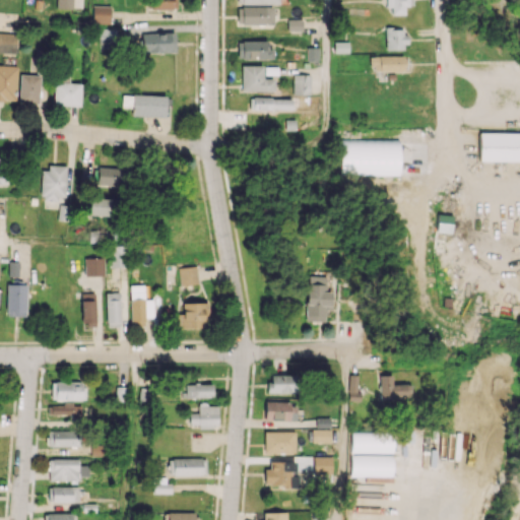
[(56,0),(56,8),(72,9),(72,0),(56,0)]
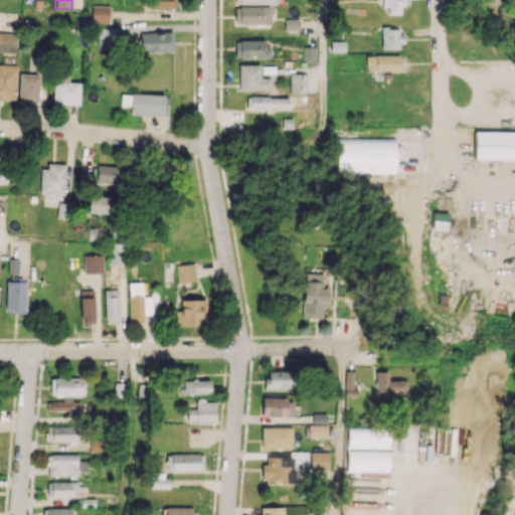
[(174,0),(149,0),(149,9),(175,8),(174,0)]
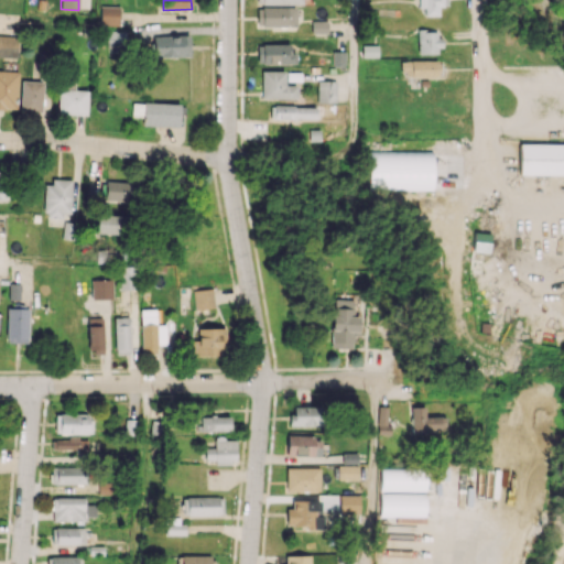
[(438,15),(438,6),(447,6),(446,0),(418,0),(419,8),(425,8),(425,15),(438,15)]
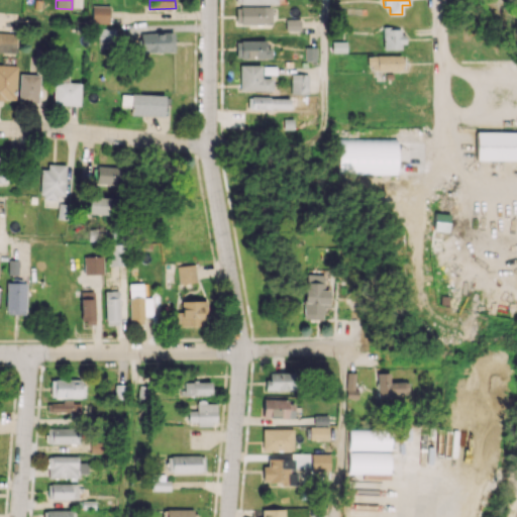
[(92,23),(109,23),(109,5),(92,5),(92,23)]
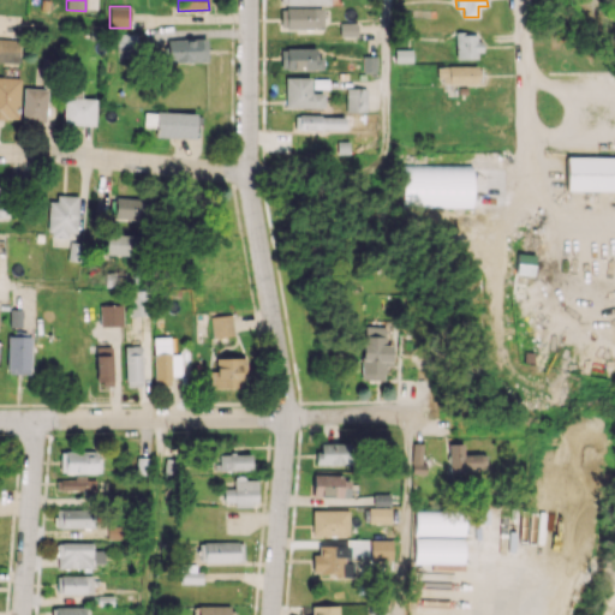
[(323,29),(322,9),(280,9),(280,29),(323,29)]
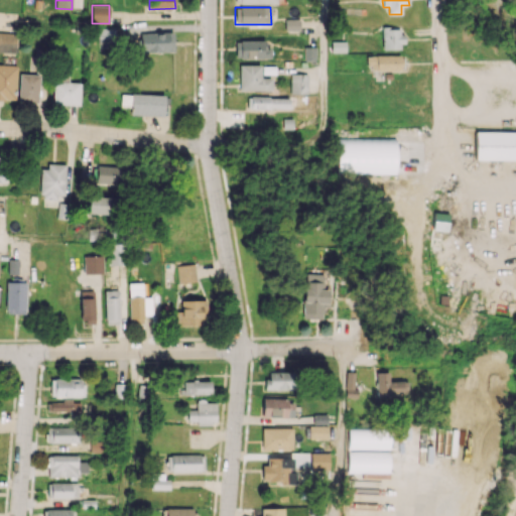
[(114,41),(114,28),(99,28),(99,40),(114,41)]
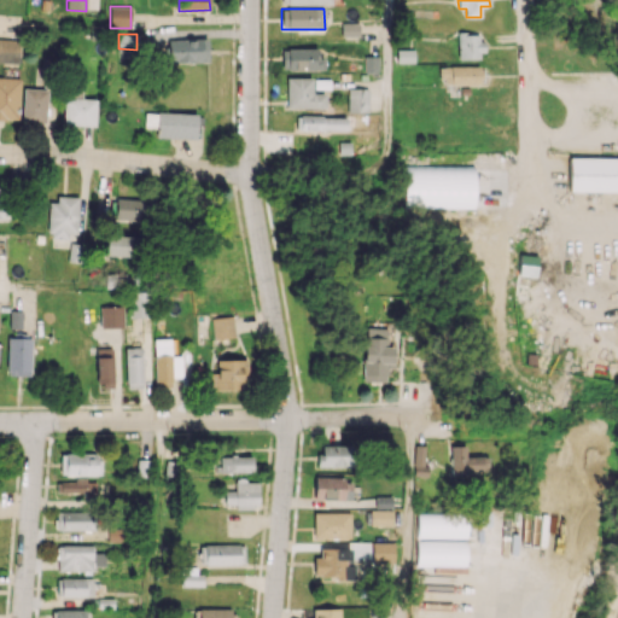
[(459,59),(482,59),(482,34),(458,34),(459,59)]
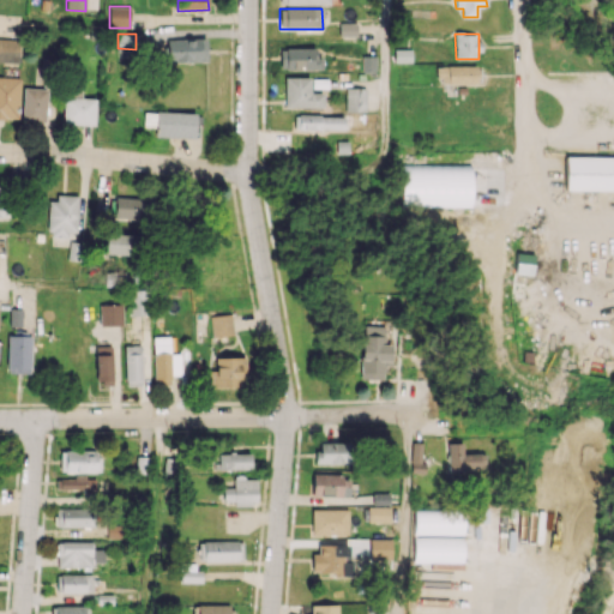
[(19,38),(0,37),(0,61),(18,62),(19,38)]
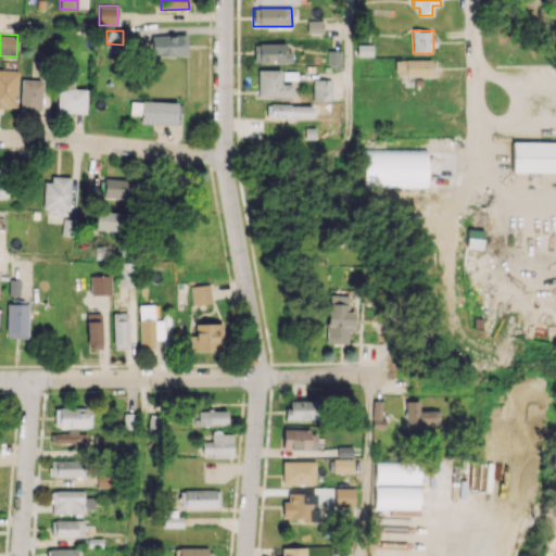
[(151,35),(151,57),(187,55),(187,35),(151,35)]
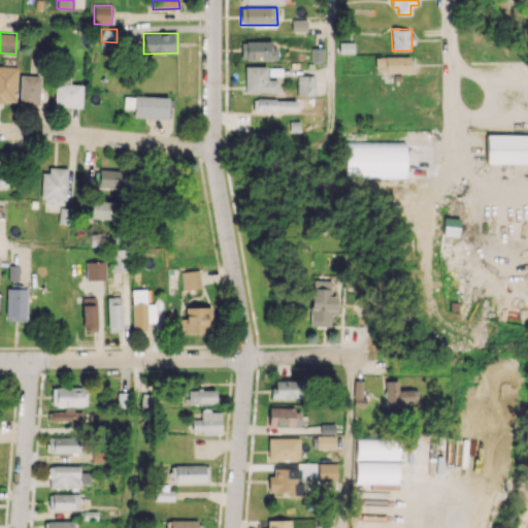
[(276,59),(276,48),(271,50),(271,41),(240,41),(240,60),(276,59)]
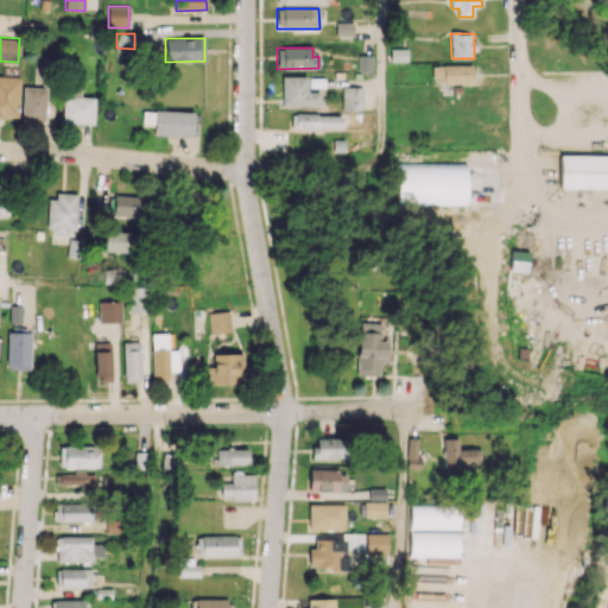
[(390,61),(407,62),(407,49),(391,49),(390,61)]
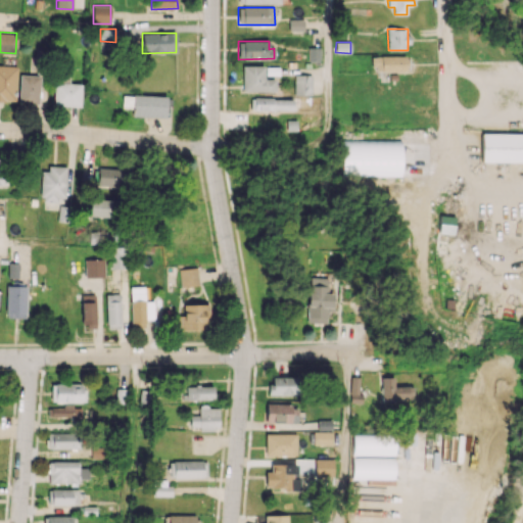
[(406,70),(406,55),(373,56),(373,72),(406,70)]
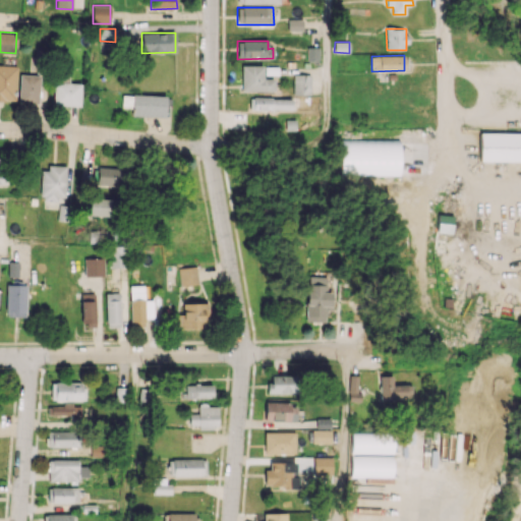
[(0,101),(15,102),(16,66),(0,65),(0,101)]
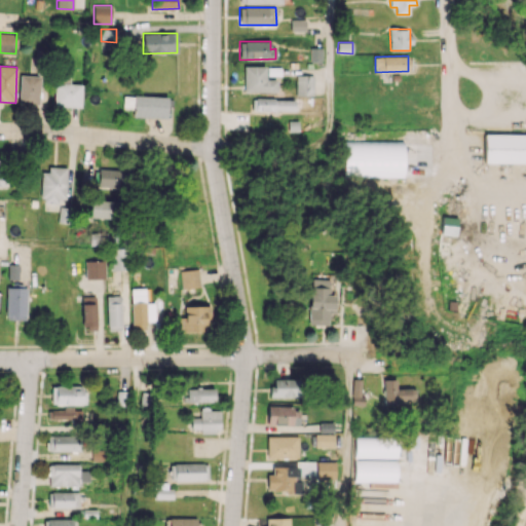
[(276,91),(276,79),(265,79),(265,66),(243,66),(243,91),(276,91)]
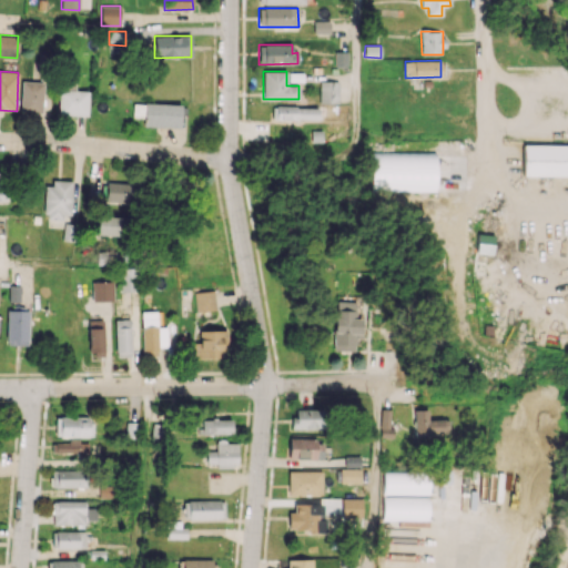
[(41,113),(42,81),(21,81),(20,113),(41,113)]
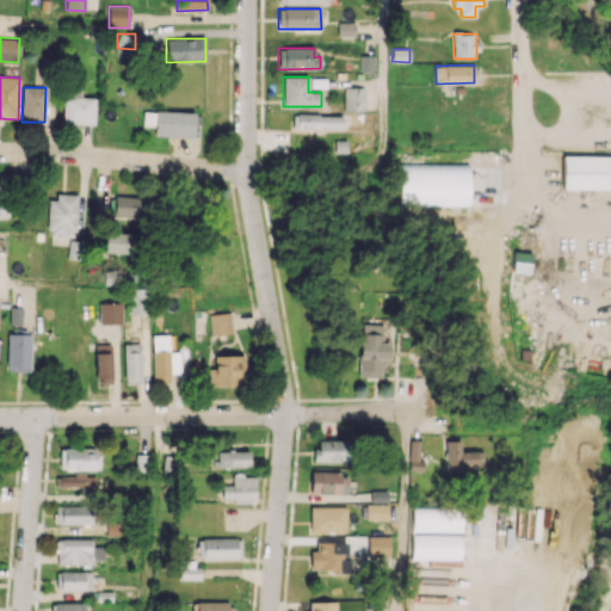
[(62,123),(94,124),(94,98),(80,97),(81,87),(63,87),(62,123)]
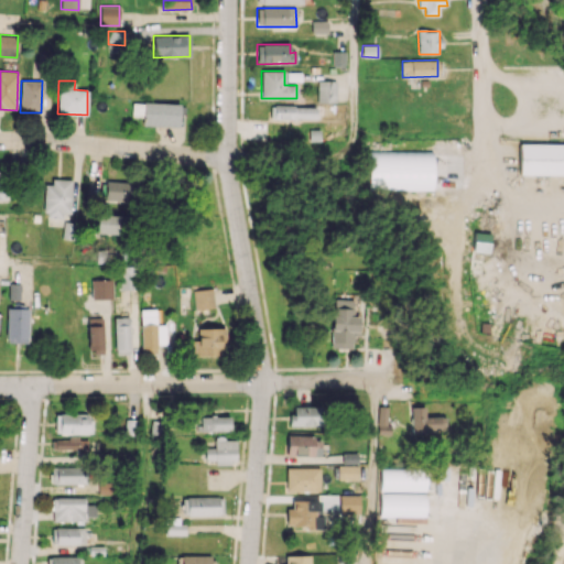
[(317,102),(336,102),(336,80),(317,80),(317,102)]
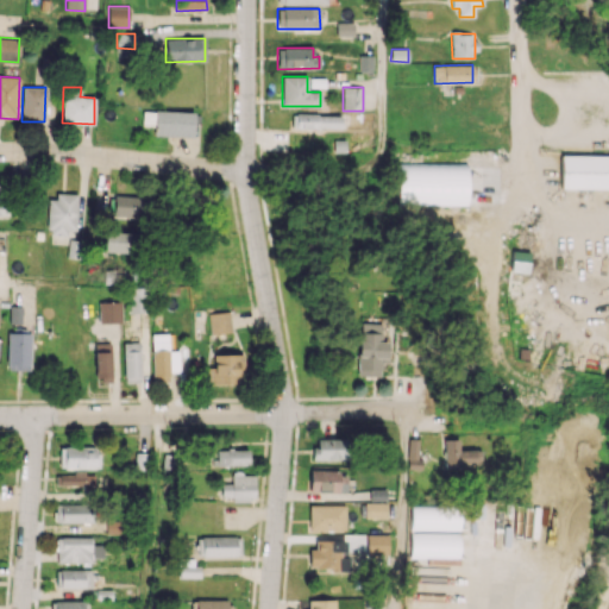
[(154,135),(199,136),(200,112),(143,111),(142,126),(154,126),(154,135)]
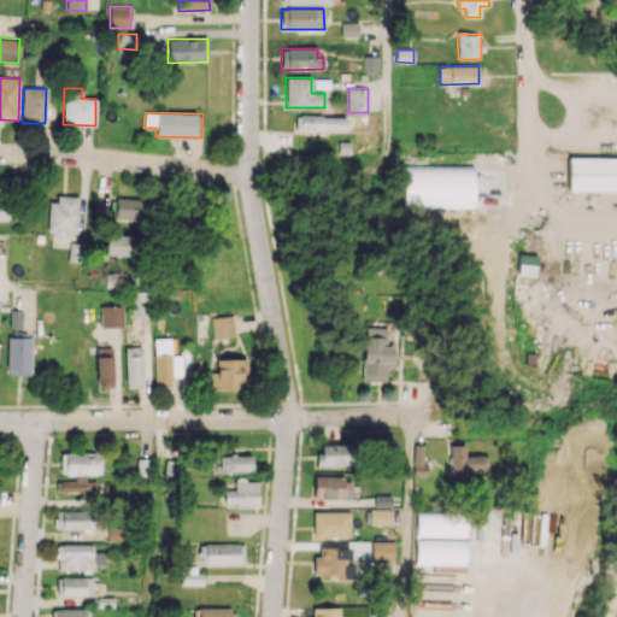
[(345,130),(346,116),(298,116),(298,129),(345,130)]
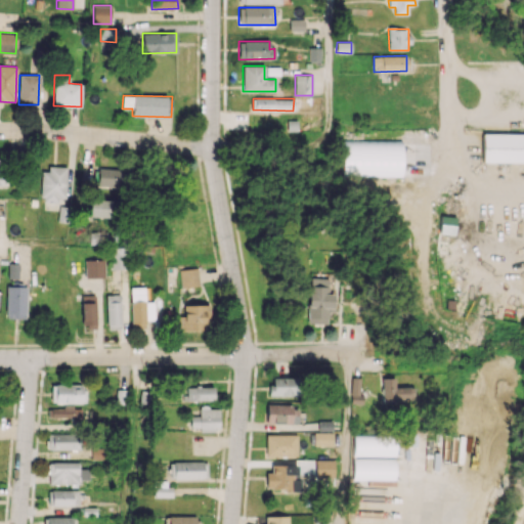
[(523,133),(482,133),(482,162),(523,162),(523,133)]
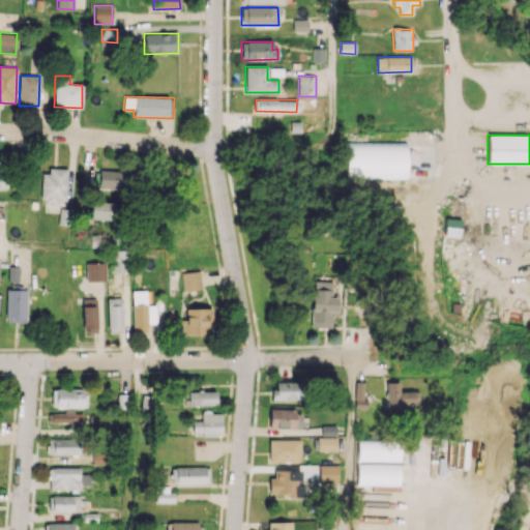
[(126,170),(96,169),(95,188),(125,188),(126,170)]
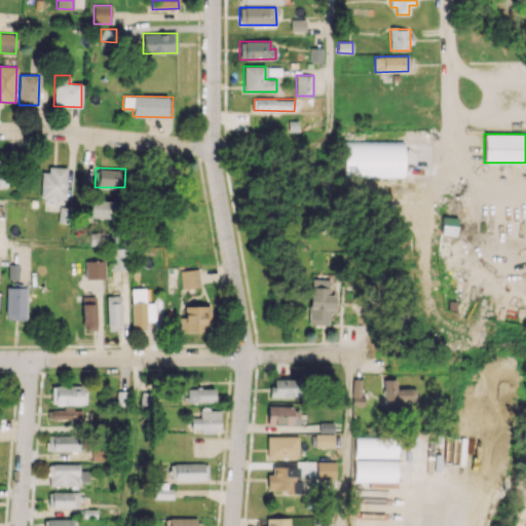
[(69,215),(71,170),(42,168),(40,207),(59,207),(59,222),(66,223),(67,215),(69,215)]
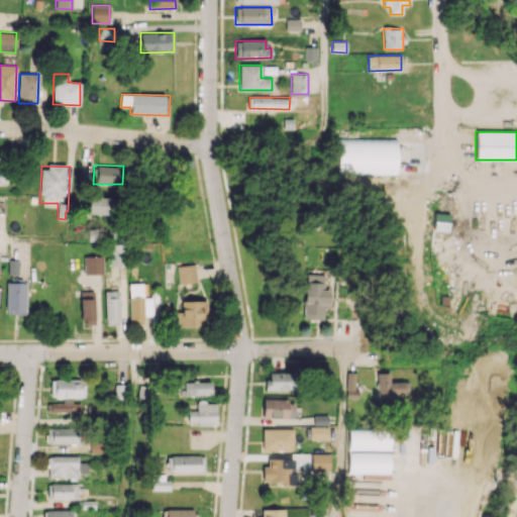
[(88,214),(115,215),(115,197),(88,197),(88,214)]
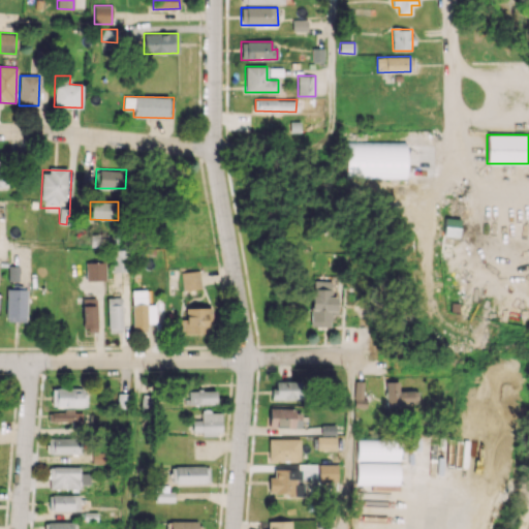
[(460,219),(444,218),(443,235),(459,236),(460,219)]
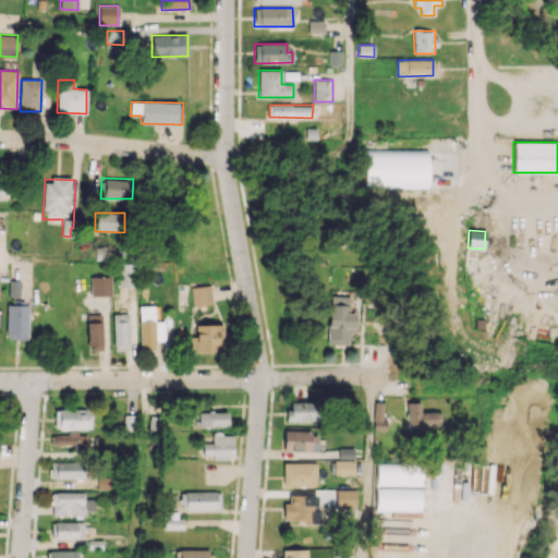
[(111,295),(111,277),(89,277),(91,296),(111,295)]
